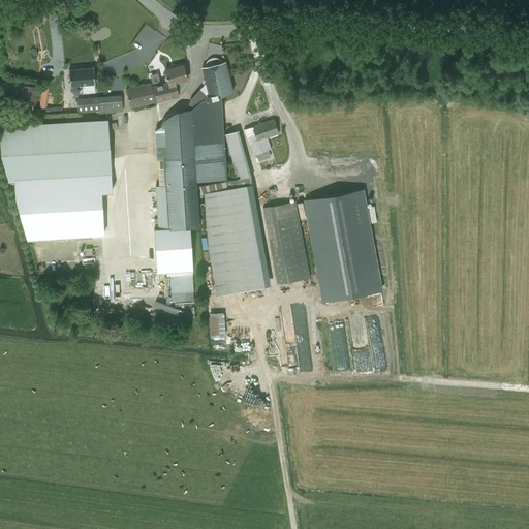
[(161,127),(155,131),(156,148),(163,148),(164,167),(165,185),(159,186),(155,186),(158,229),(168,228),(190,227),(197,226),(198,226),(196,180),(228,176),(226,144),(225,139),(220,93),(232,91),(225,62),(222,62),(220,60),(218,59),(215,58),(212,58),(209,59),(207,61),(206,64),(205,67),(201,67),(206,83),(190,99),(186,110),(176,112),(163,121),(161,124),(161,125),(161,127)]
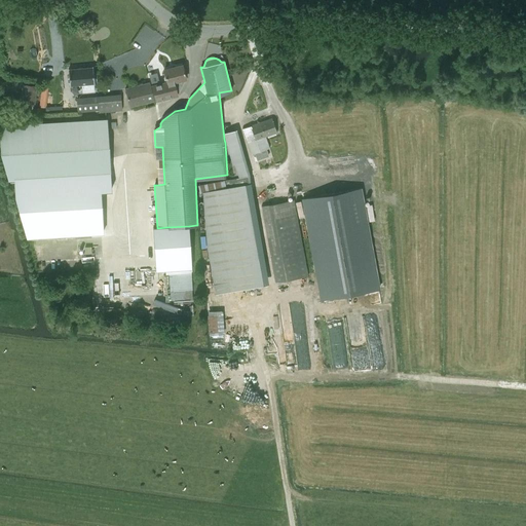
[(163,77),(164,81),(166,80),(167,83),(153,87),(156,100),(178,95),(177,92),(179,92),(185,80),(185,79),(186,79),(183,65),(164,70),(165,74),(163,77)]
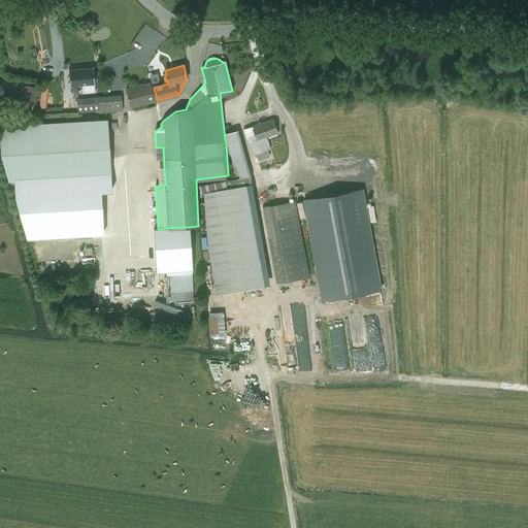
[(95,84),(93,67),(69,69),(70,86),(81,85),(83,93),(95,92),(94,84),(95,84)]
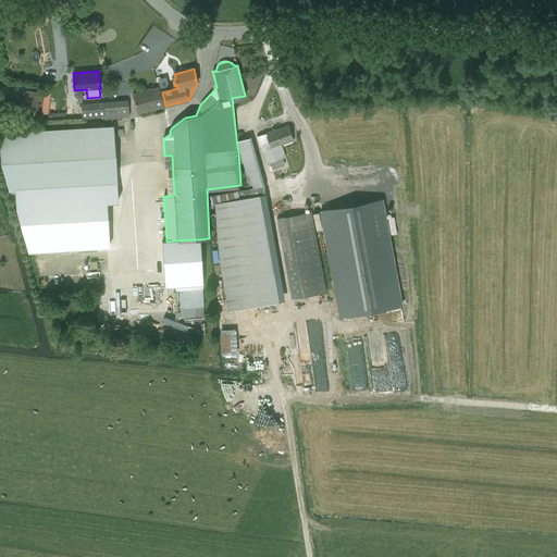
[(135,101),(138,112),(163,107),(158,87),(133,94),(135,101)]
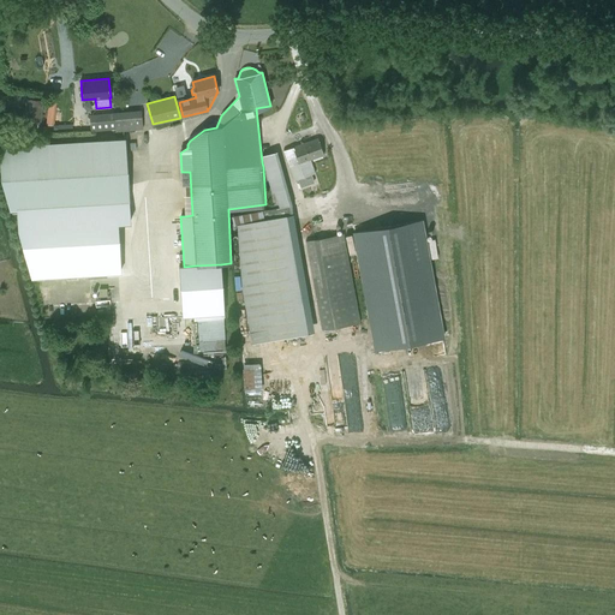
[(40,120),(42,101),(27,100),(24,118),(40,120)]
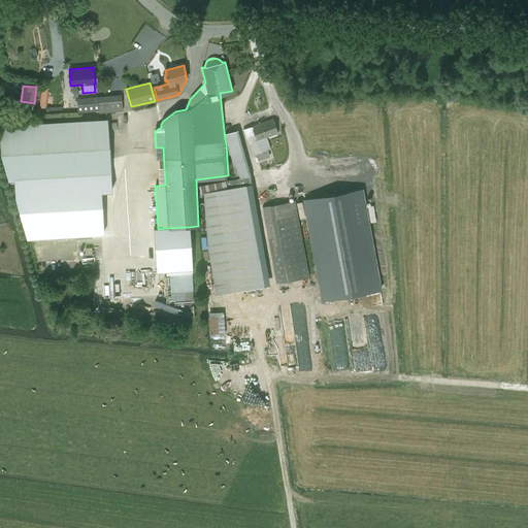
[(123,110),(122,95),(77,100),(78,112),(99,110),(99,113),(123,110)]
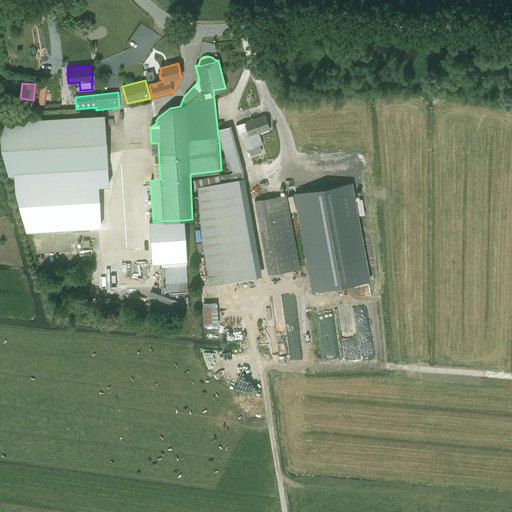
[(105,114),(0,120),(0,138),(1,148),(8,175),(14,175),(15,186),(98,182),(97,170),(108,170),(105,114)]
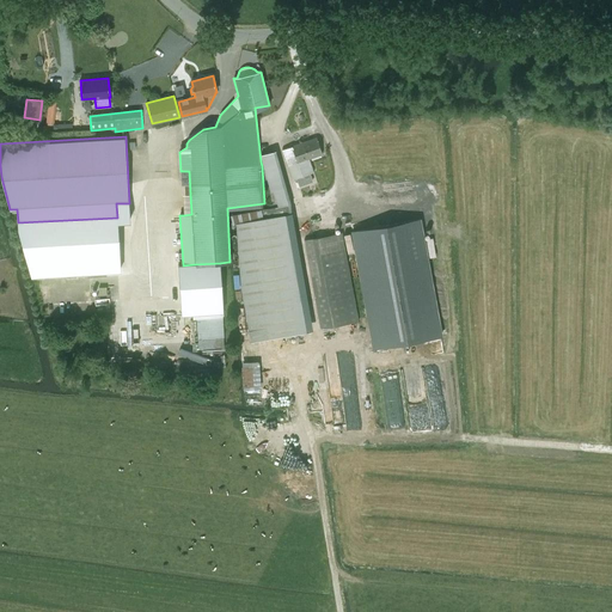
[(317,138),(282,150),(293,179),(313,172),(308,159),(322,154),(317,138)]
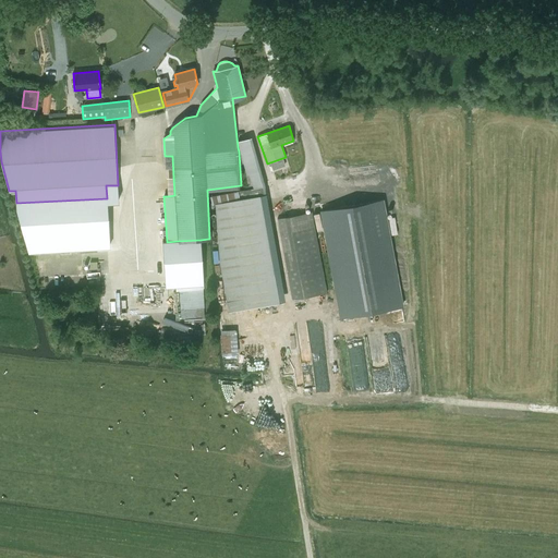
[(240,203),(217,204),(219,263),(230,312),(279,302),(261,195),(263,195),(261,178),(254,154),(247,138),(238,142),(251,184),(251,190),(239,190),(240,203)]
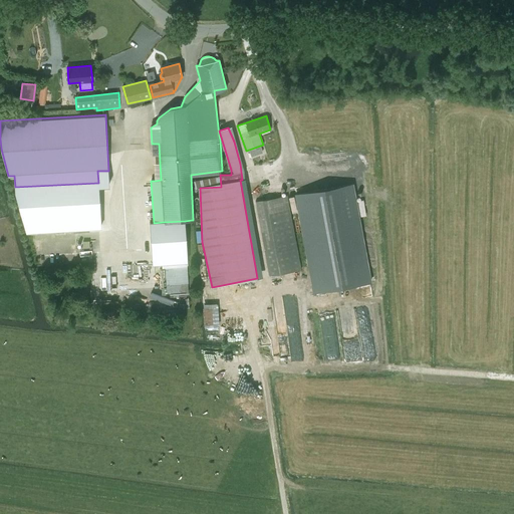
[(98,183),(15,187),(15,192),(27,232),(101,228),(98,187),(98,183)]
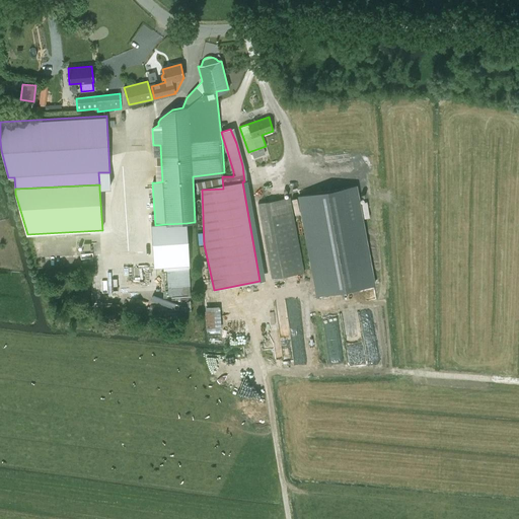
[(356,186),(298,197),(316,295),(374,285),(356,186)]
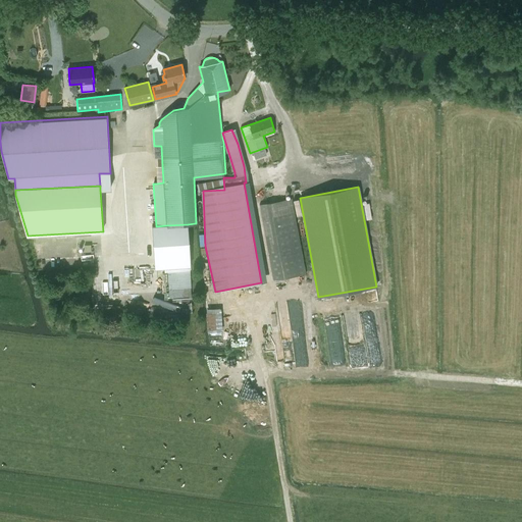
[(260,204),(273,280),(306,274),(292,199),(260,204)]
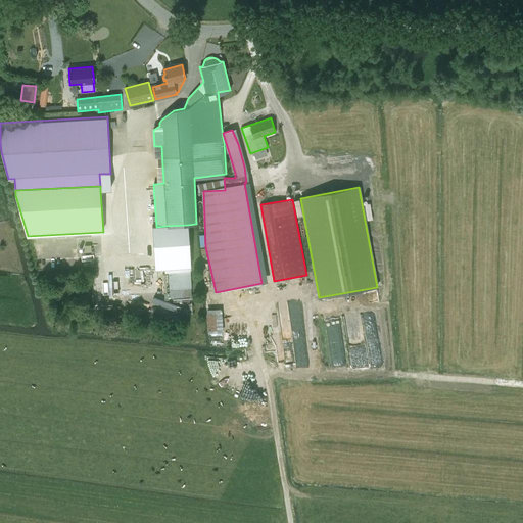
[(370,220),(373,220),(370,203),(367,203),(364,204),(367,221),(370,220)]
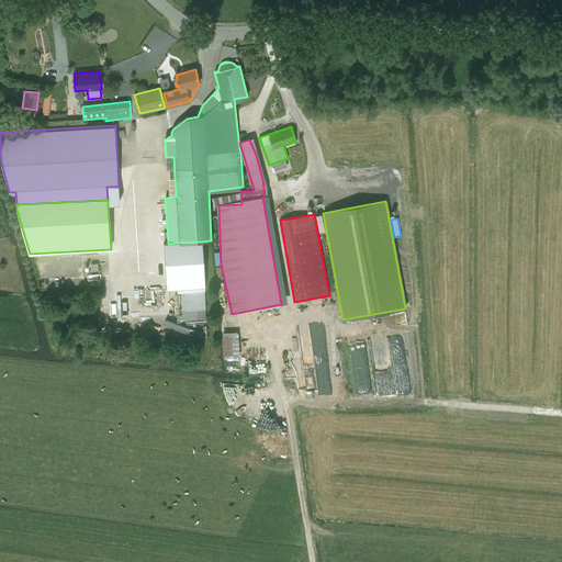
[(168,244),(164,244),(166,290),(176,289),(204,288),(205,288),(202,242),(179,243),(168,244)]
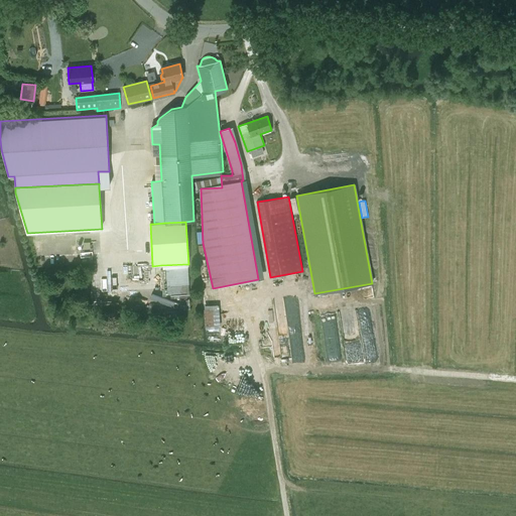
[(275,313),(279,341),(288,340),(284,312),(275,313)]
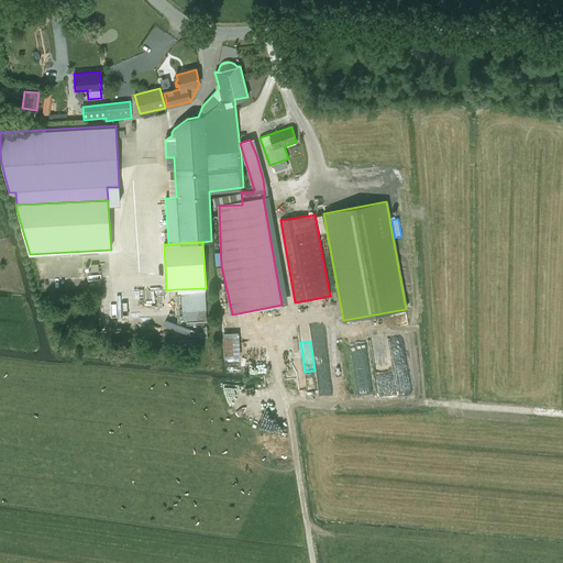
[(227,395),(231,395),(231,400),(235,400),(236,392),(239,392),(240,385),(228,385),(227,395)]
